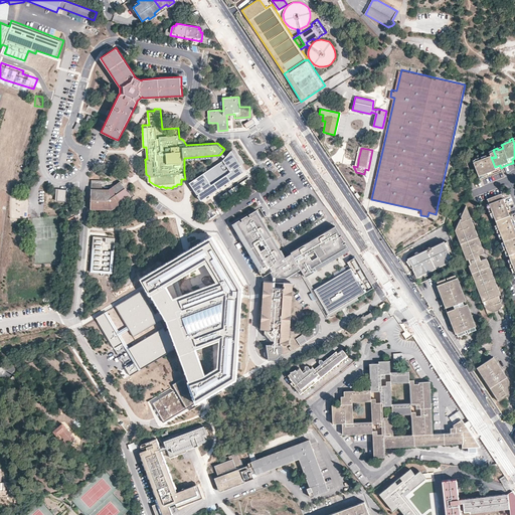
[(240,165),(231,151),(226,157),(221,153),(219,155),(224,159),(223,160),(220,162),(189,183),(197,195),(198,194),(199,195),(198,196),(201,200),(243,172),(240,168),(239,168),(238,167),(240,165)]
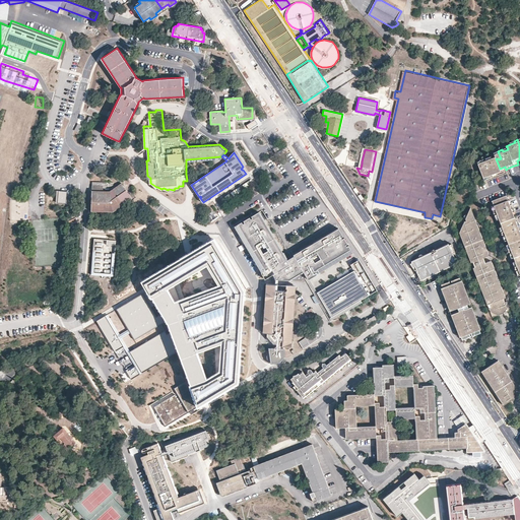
[(500,169),(496,158),(495,156),(491,158),(493,163),(497,173),(498,173),(501,172),(500,169)]
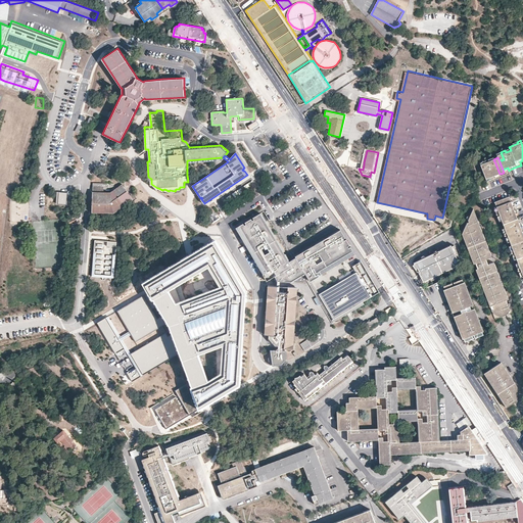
[(500,174),(495,163),(494,163),(493,163),(493,164),(492,164),(492,167),(490,168),(487,159),(485,160),(485,162),(480,164),(486,179),(490,177),(491,180),(495,178),(494,176),(500,174)]
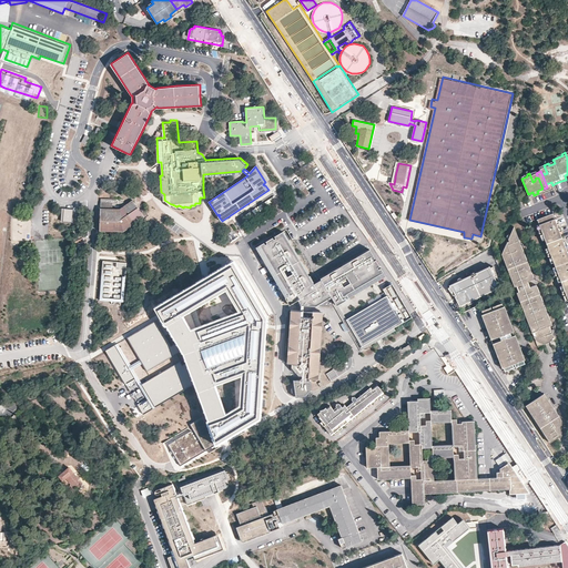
[(119,209),(100,208),(99,231),(123,232),(143,216),(132,200),(119,209)]
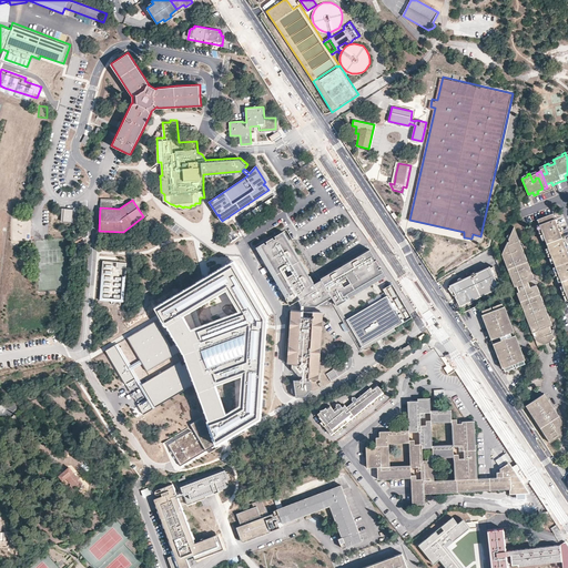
[(73,210),(62,209),(61,222),(72,222),(73,210)]
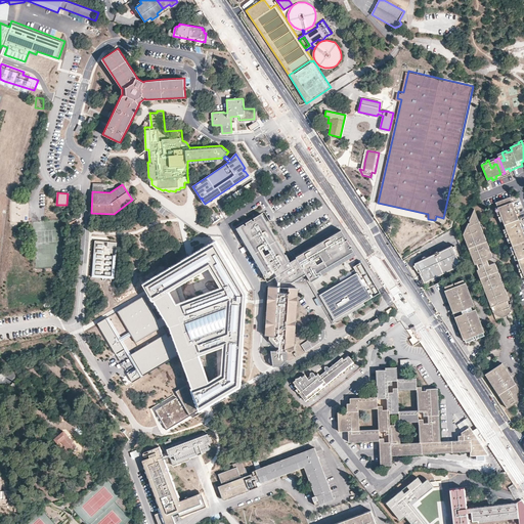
[(512,202),(510,197),(495,203),(496,206),(498,211),(500,215),(501,220),(505,227),(507,232),(509,235),(511,242),(512,246),(514,251),(516,255),(517,259),(519,263),(521,268),(522,272),(523,276),(523,233),(523,231),(523,228),(523,227),(516,229),(515,227),(519,226),(519,223),(520,223),(517,215),(515,211),(517,210),(516,206),(508,209),(507,207),(511,206),(510,203),(512,202)]
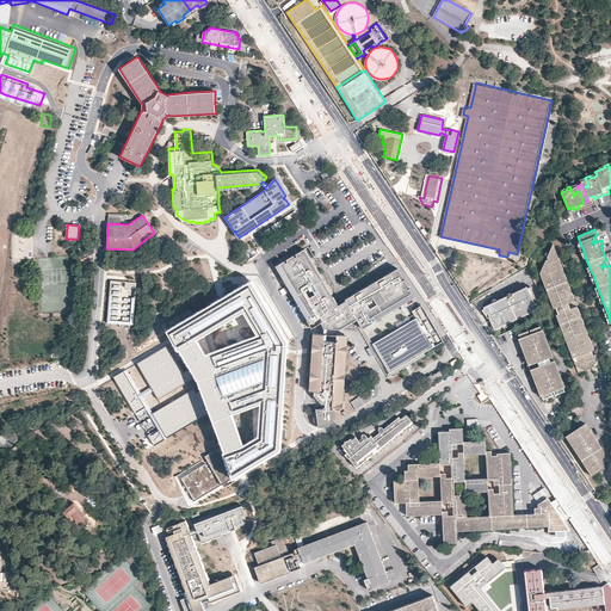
[(596,355),(578,307),(571,309),(568,303),(575,301),(553,244),(547,258),(548,259),(545,260),(539,273),(554,309),(556,308),(557,314),(556,315),(573,358),(575,357),(576,362),(574,363),(575,364),(576,366),(580,369),(585,370),(586,370),(588,369),(590,369),(592,368),(593,366),(596,363),(596,360),(597,358),(596,356),(596,355)]
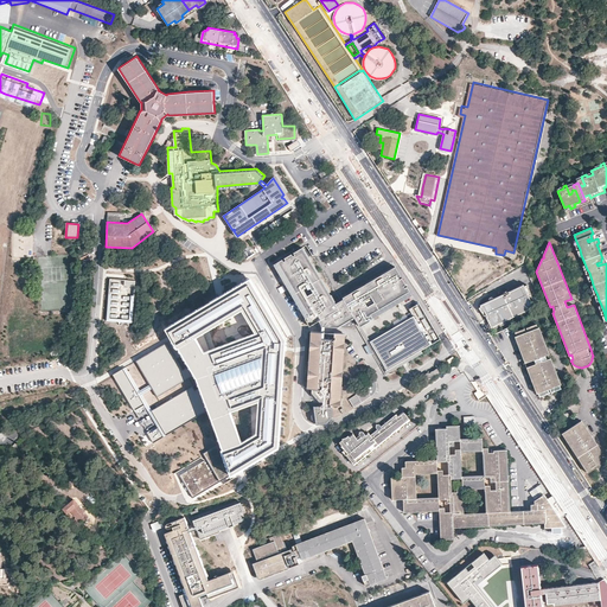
[(336,305),(302,248),(293,254),(294,256),(293,256),(292,255),(285,259),(286,261),(283,262),(282,260),(273,266),(310,327),(319,321),(338,310),(336,305)]
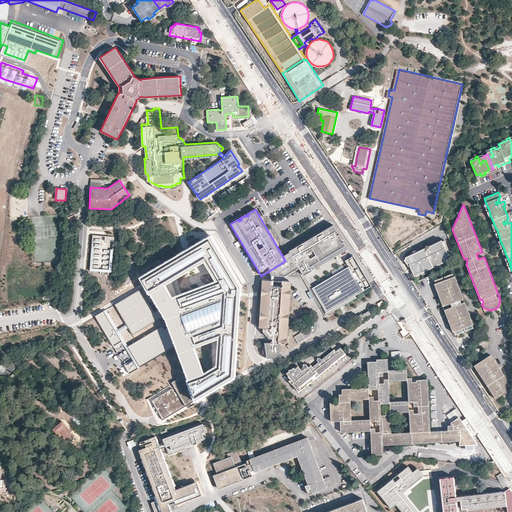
[(209,219),(217,215),(214,210),(206,214),(209,219)]
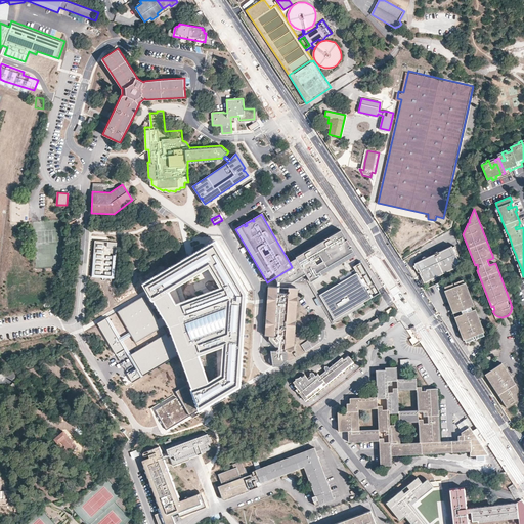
[(341,231),(296,258),(296,259),(306,274),(311,282),(356,256),(341,231)]
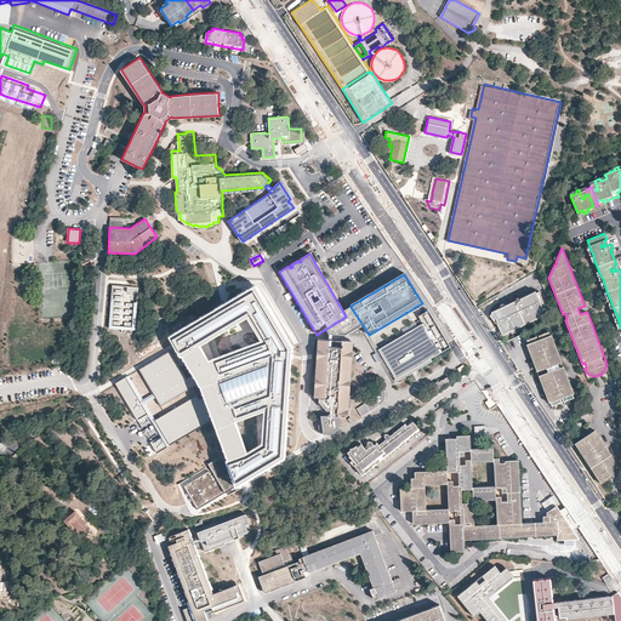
[(135,330),(138,286),(113,284),(109,328),(135,330)]
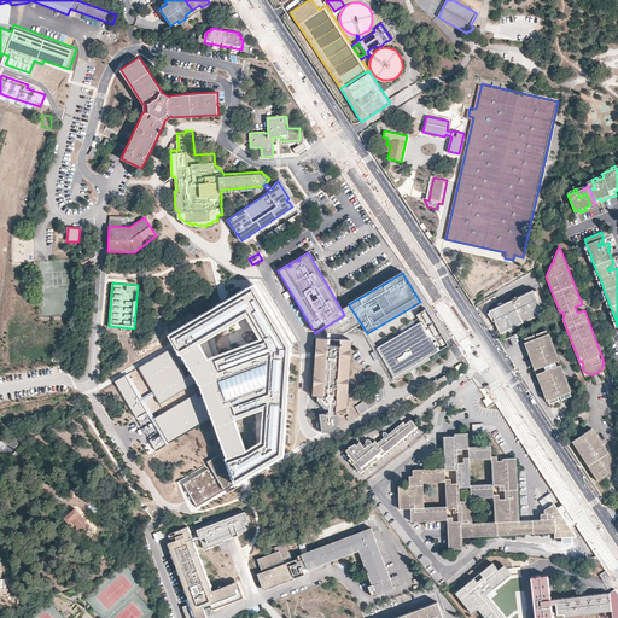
[(210,420),(223,453),(233,484),(234,487),(281,455),(292,343),(262,285),(173,347),(199,388),(210,420)]
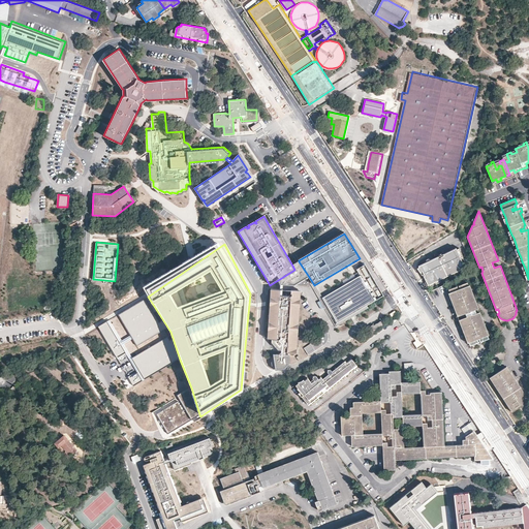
[(429,286),(466,265),(464,258),(462,259),(460,254),(462,253),(459,246),(457,247),(421,268),(418,269),(422,273),(424,272),(426,275),(426,276),(425,277),(429,286)]
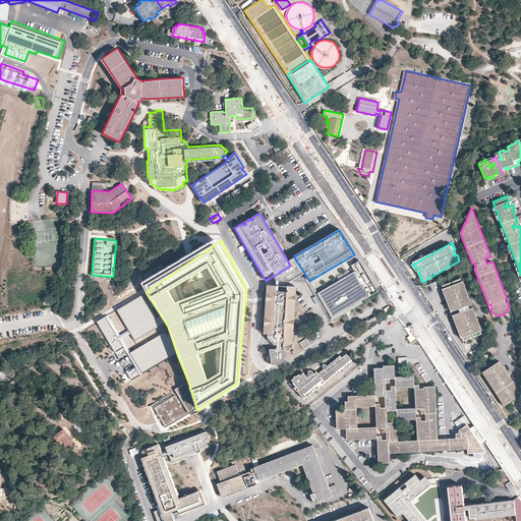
[(414,264),(450,243),(449,242),(413,263),(414,264)]
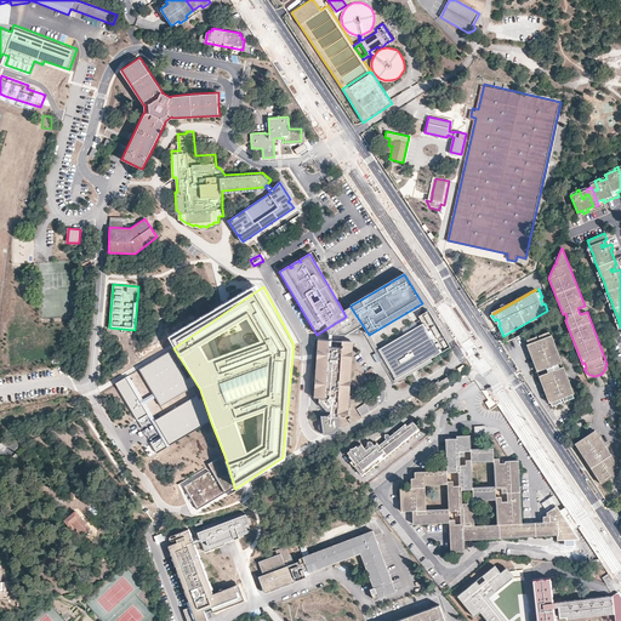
[(351,307),(343,312),(346,317),(326,329),(329,335),(332,335),(345,336),(363,325),(351,307)]
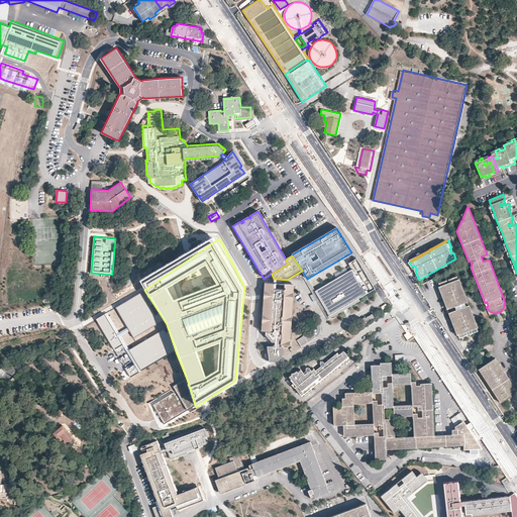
[(353,271),(317,291),(331,315),(375,290),(357,261),(350,265),(353,271)]
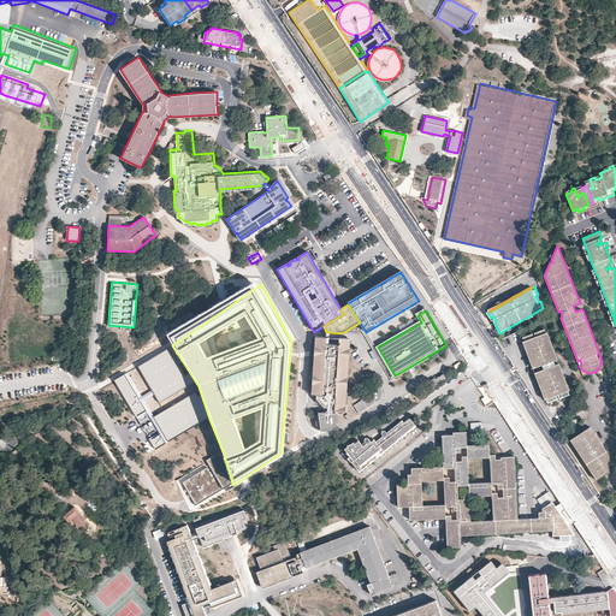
[(556,359),(546,332),(545,329),(523,336),(525,339),(523,341),(533,367),(556,359)]
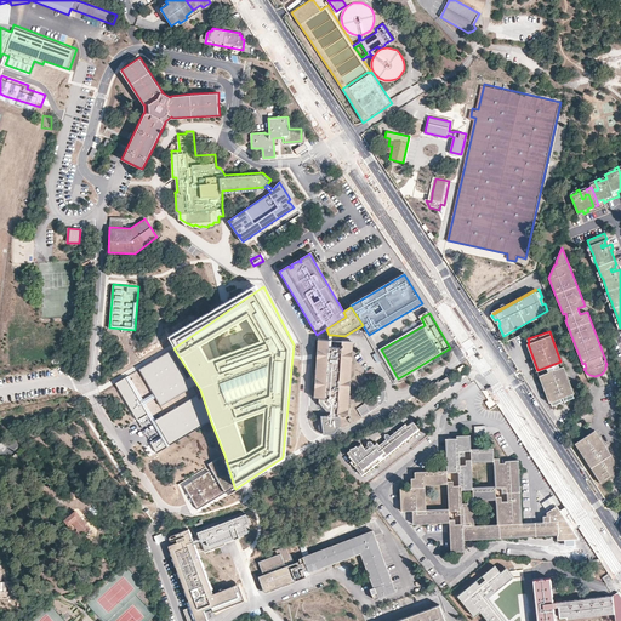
[(553,334),(551,335),(560,362),(563,362),(553,334)]
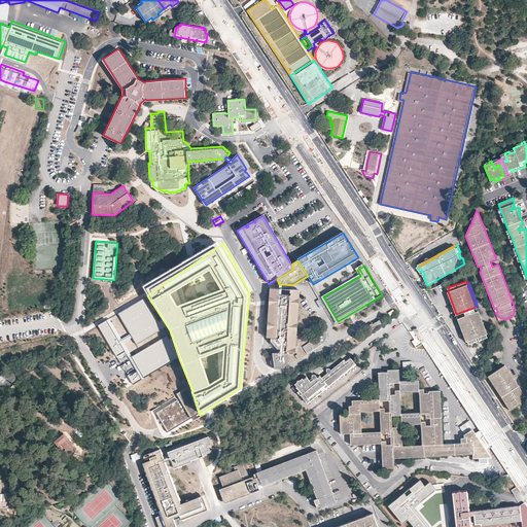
[(267,338),(271,339),(271,342),(277,349),(280,350),(280,351),(288,352),(295,353),(300,290),(290,290),(290,295),(281,294),(279,294),(279,289),(270,289),(267,338)]
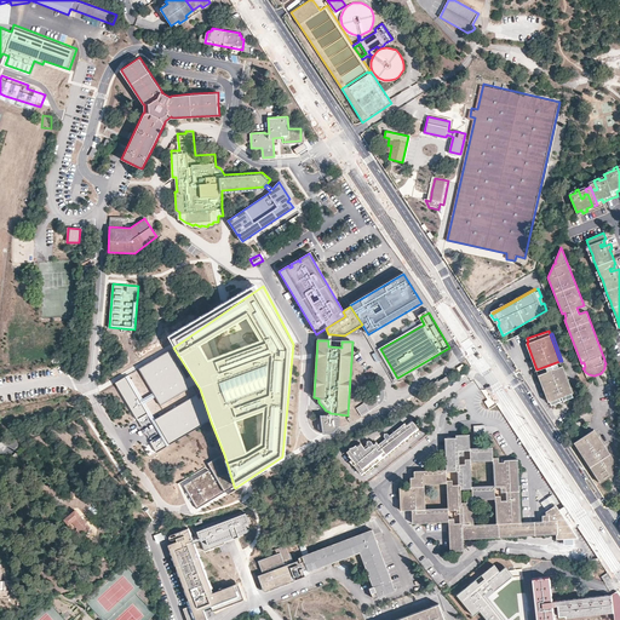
[(200,389),(173,348),(115,384),(156,452),(211,422),(200,389)]
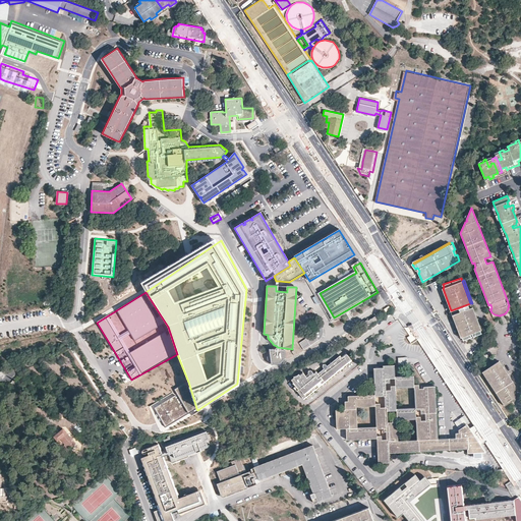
[(472,307),(470,303),(451,310),(452,313),(472,307)]
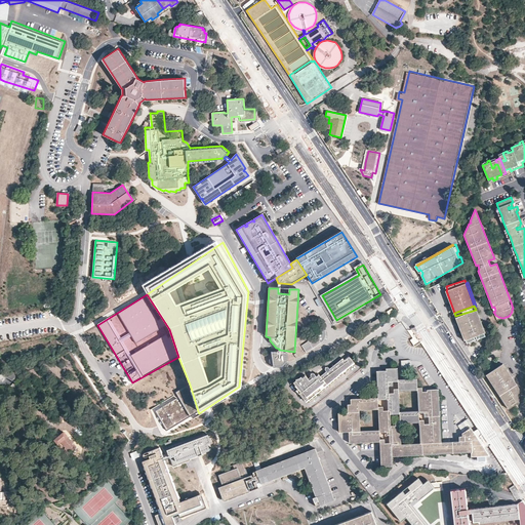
[(477,309),(476,310),(484,332),(485,332),(477,309)]
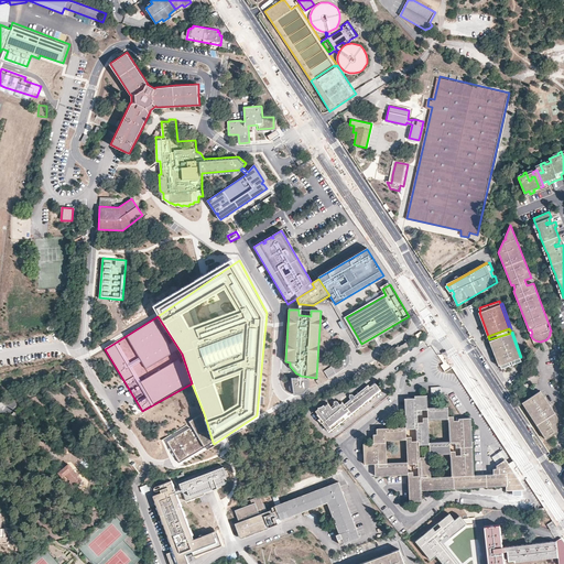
[(520,357),(511,333),(489,339),(498,365),(499,365),(500,368),(502,367),(503,370),(508,369),(508,366),(521,360),(520,357)]
